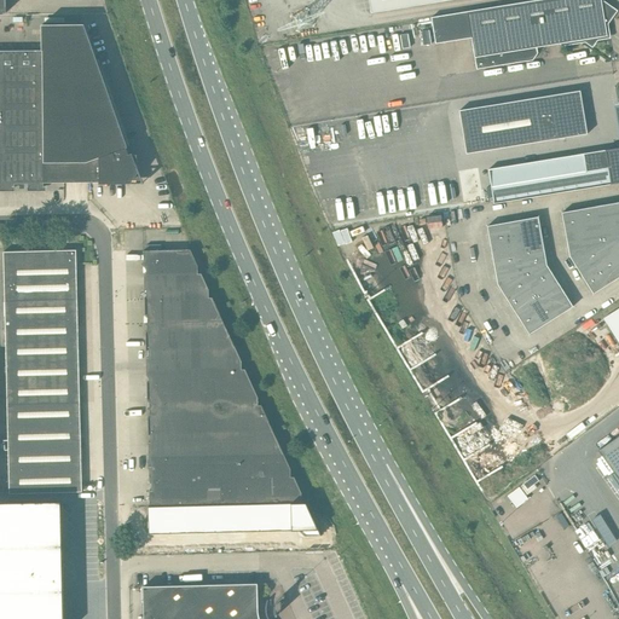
[(369,0),(371,12),(446,0),(369,0)]
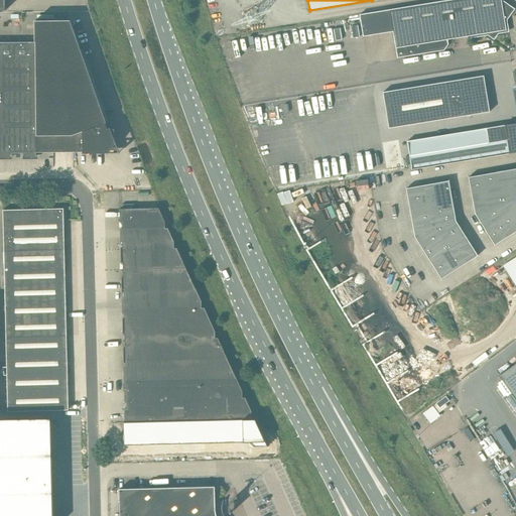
[(360,14),(364,36),(393,31),(397,57),(443,50),(447,44),(447,39),(496,31),(506,30),(505,20),(512,9),(501,1),(501,0),(448,0),(420,5),(360,14)]
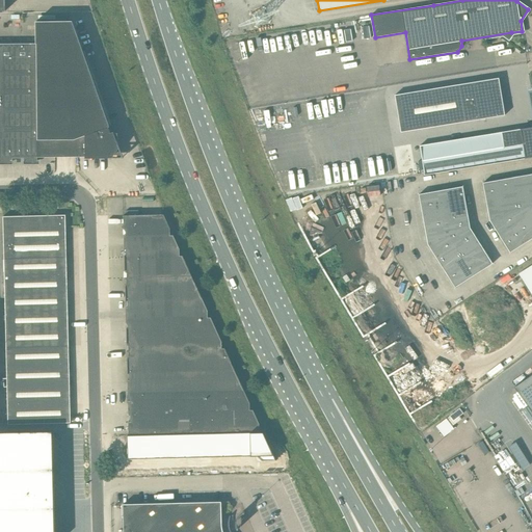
[(0,44),(0,160),(12,160),(12,158),(25,158),(25,160),(37,160),(37,157),(55,157),(55,140),(73,139),(74,157),(84,157),(84,136),(107,127),(108,127),(73,21),(36,22),(36,44),(0,44)]
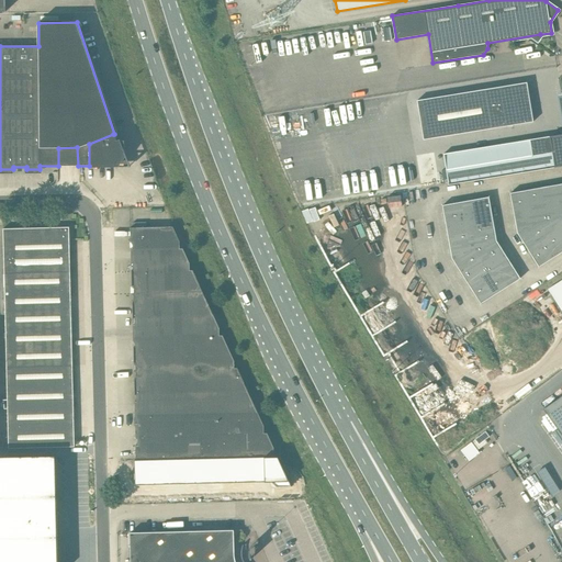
[(534,122),(527,82),(417,101),(424,139),(534,122)]
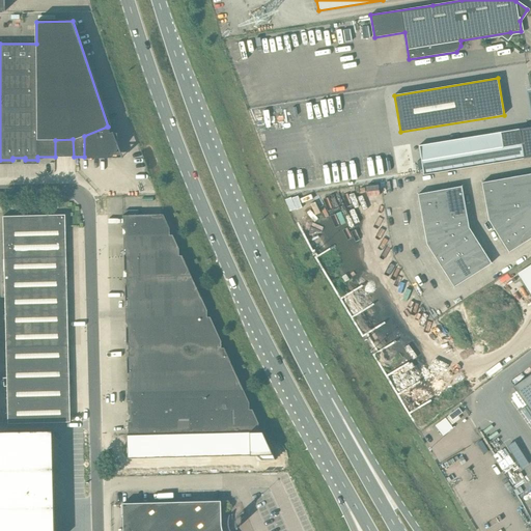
[(530,127),(520,129),(522,143),(524,158),(530,157),(530,91),(530,94),(530,127)]
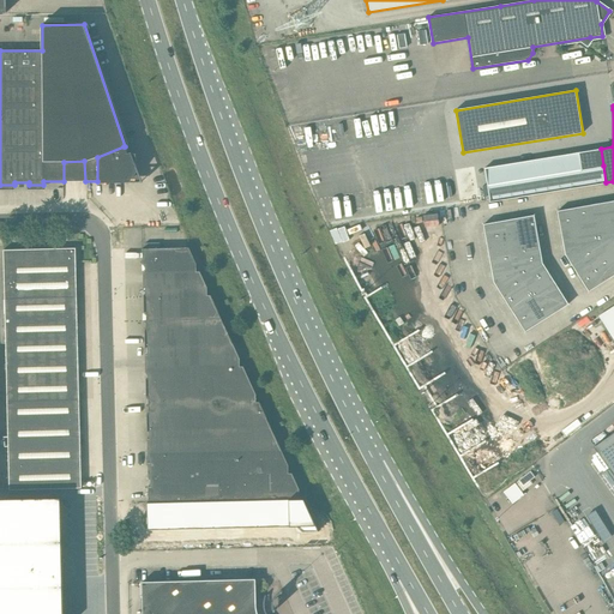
[(132,168),(134,163),(134,162),(136,162),(136,155),(131,155),(131,152),(126,154),(124,146),(97,157),(97,181),(97,182),(121,182),(124,180),(132,168)]
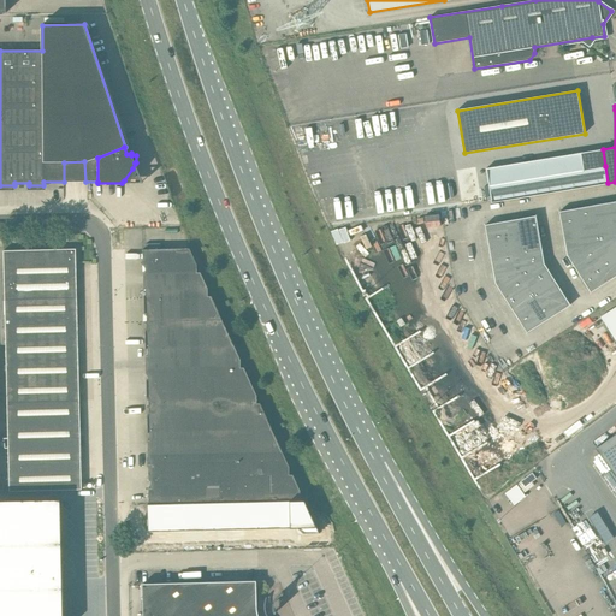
[(603,149),(581,153),(584,170),(586,187),(608,183),(605,166),(603,149)]
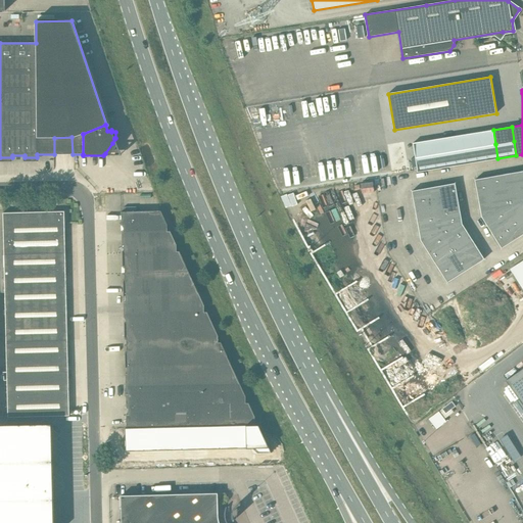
[(493,130),(462,135),(467,163),(488,160),(497,158),(495,144),(493,130)]
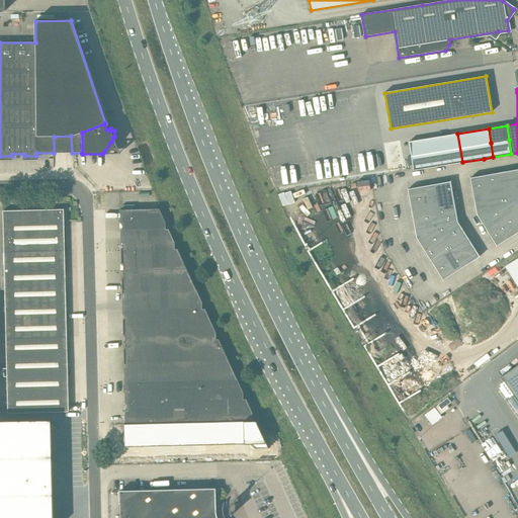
[(457,134),(409,142),(411,156),(414,170),(462,162),(457,134)]
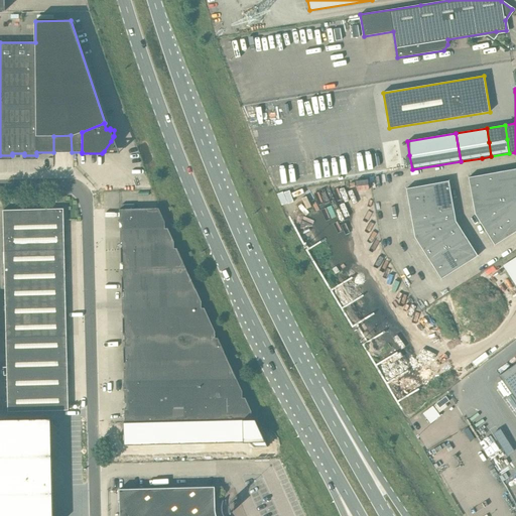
[(515,198),(510,169),(497,172),(501,195),(502,203),(515,198)]
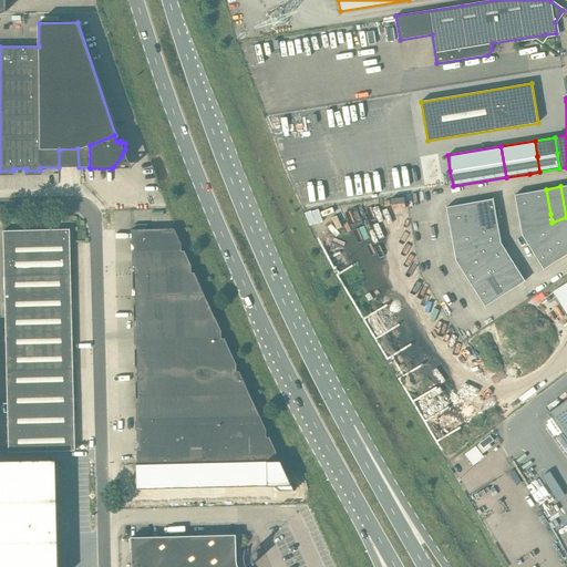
[(546,189),(531,192),(535,216),(550,214),(546,189)]
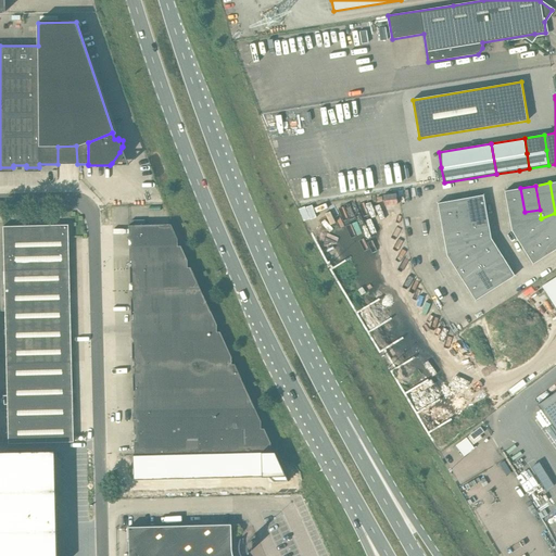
[(520,188),(505,191),(509,215),(525,212),(520,188)]
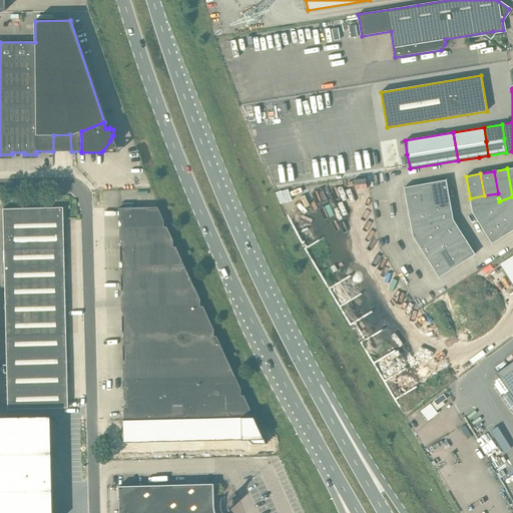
[(432,182),(437,208),(451,205),(446,179),(432,182)]
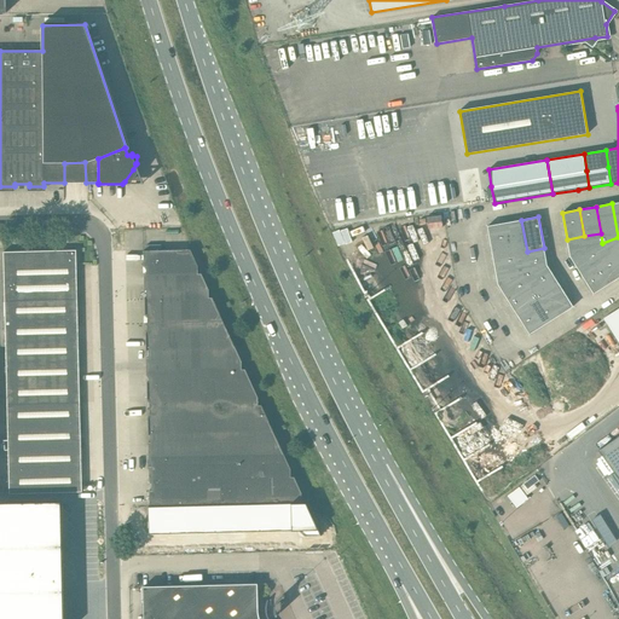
[(519,253),(527,252),(521,220),(504,223),(509,248),(518,247),(519,253)]
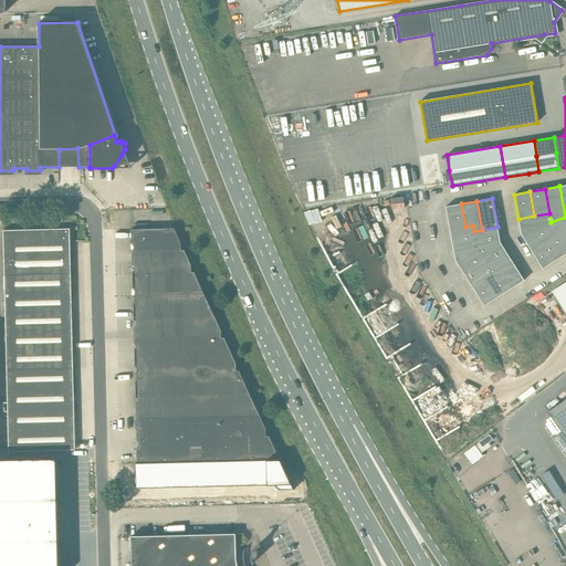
[(450,229),(465,227),(461,203),(446,207),(450,229)]
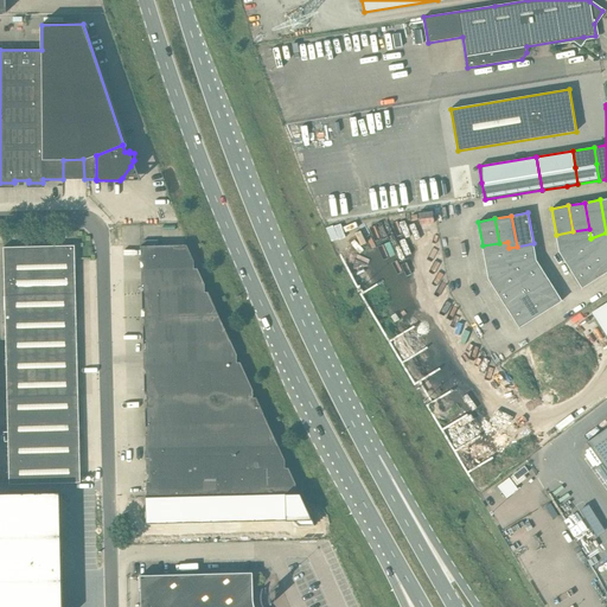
[(573,231),(556,235),(558,250),(558,251),(590,238),(589,229),(573,231)]
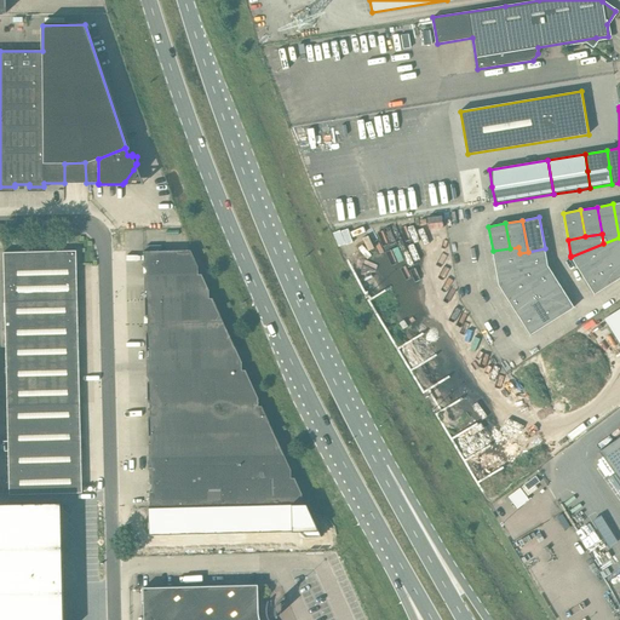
[(619,239),(619,237),(603,244),(609,252),(619,270),(619,239)]
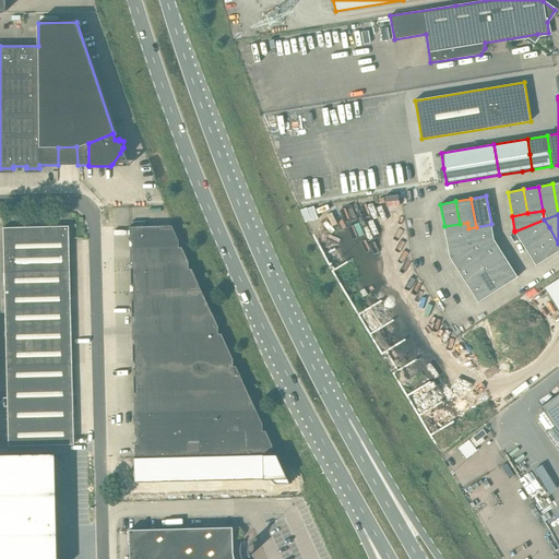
[(523,245),(536,236),(549,227),(544,219),(514,232),(523,245)]
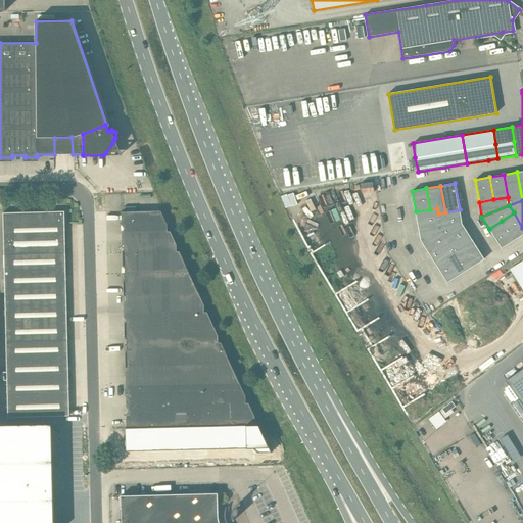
[(439,222),(438,214),(437,208),(430,209),(416,211),(418,226),(439,222)]
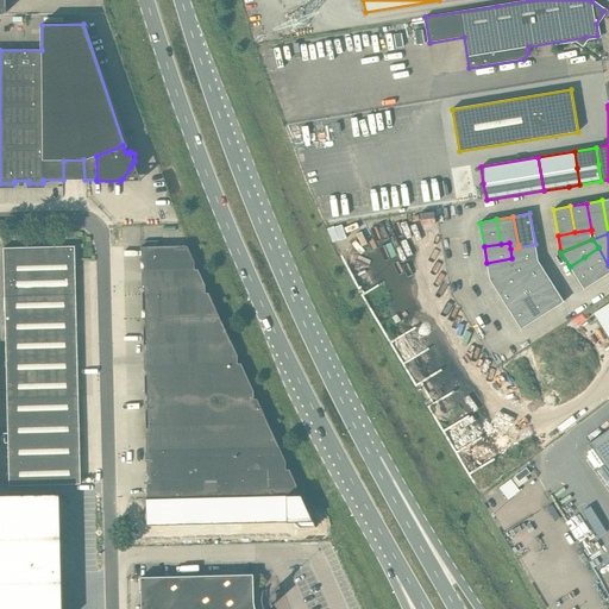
[(510,249),(512,258),(514,270),(538,261),(535,244),(519,248),(510,249)]
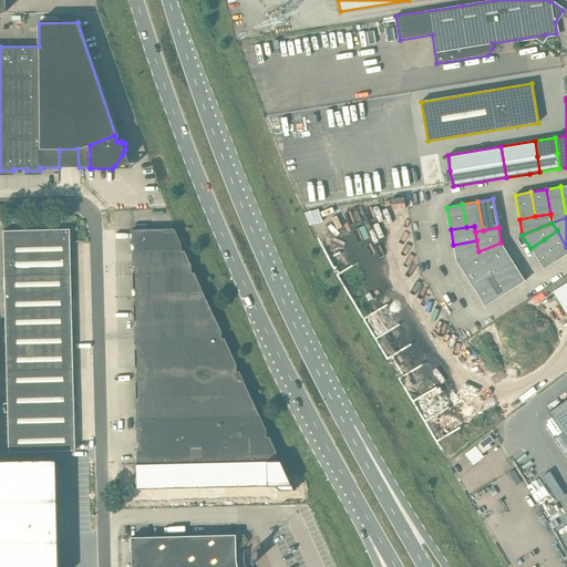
[(134,244),(134,250),(132,250),(133,266),(134,266),(134,272),(133,272),(133,288),(135,288),(135,306),(133,306),(134,321),(135,321),(136,328),(134,328),(134,343),(136,343),(136,350),(134,350),(135,366),(136,366),(137,383),(135,383),(136,399),(137,399),(137,405),(136,405),(136,421),(138,421),(138,428),(136,428),(137,443),(138,443),(138,450),(137,450),(137,463),(179,462),(243,461),(279,460),(279,459),(277,460),(276,452),(269,436),(267,436),(266,430),(239,371),(237,371),(236,364),(225,338),(222,338),(222,331),(195,272),(192,272),(192,266),(184,250),(182,250),(182,244),(174,228),(132,229),(132,244),(134,244)]
